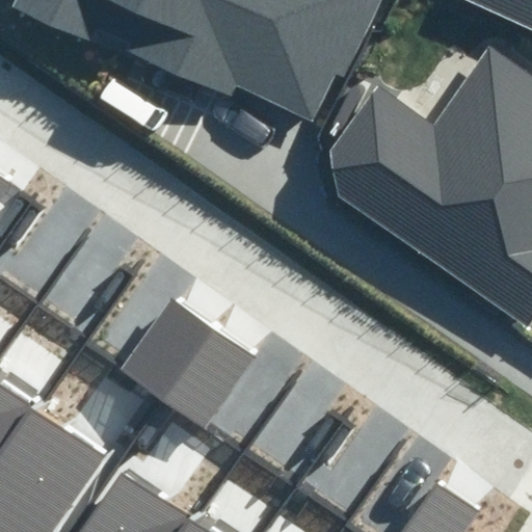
[(238,83),(315,118),(336,75),(345,79),(381,0),(10,0),(7,7),(113,56),(120,42),(233,94),(238,83)]
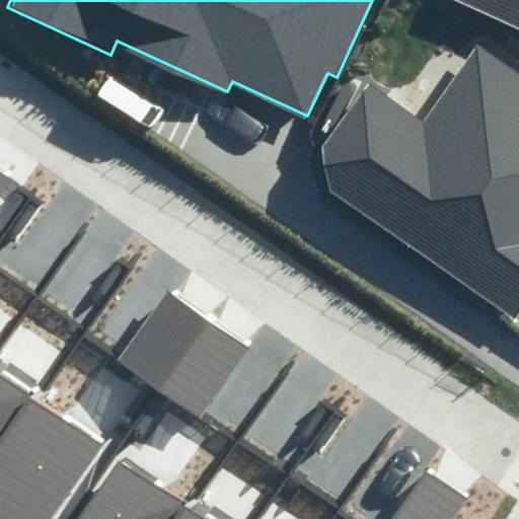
[(518,0),(459,0),(518,26),(518,0)]
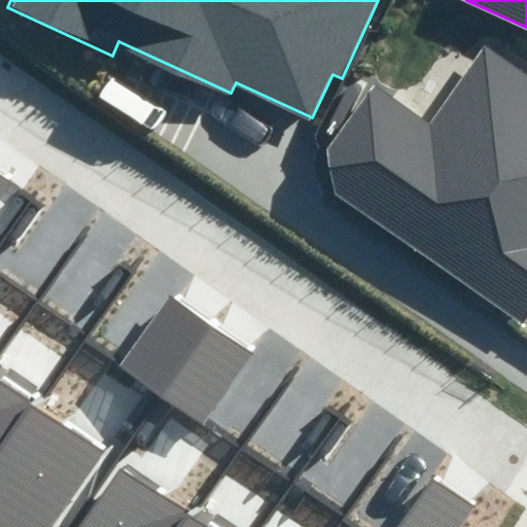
[(431,121),(374,81),(328,144),(336,196),(521,326),(526,318),(526,72),(486,44),(431,121)]
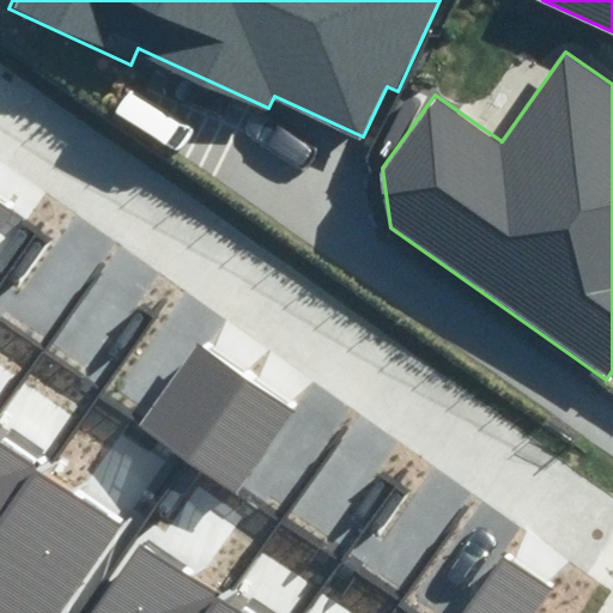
[(0,240),(19,214),(0,200),(0,240)]
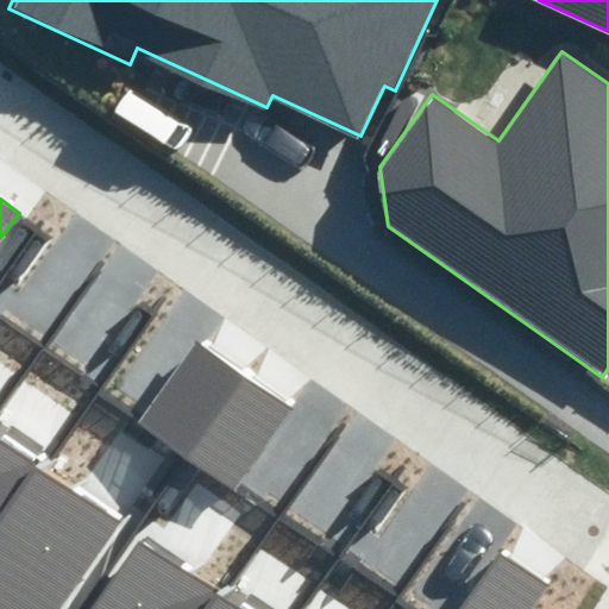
[(243,377),(190,340),(133,420),(187,457),(243,377)]
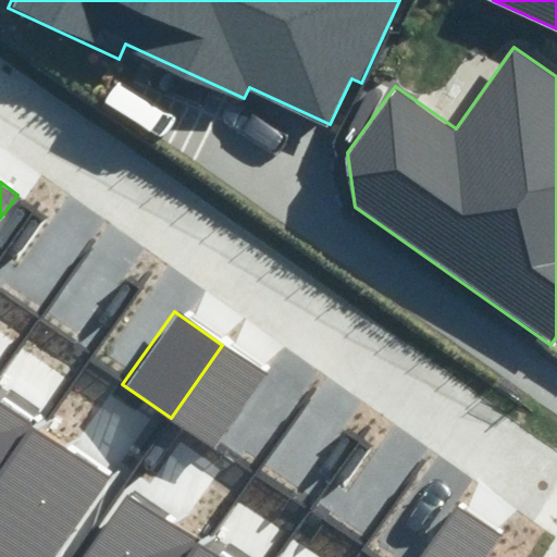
[(271,380),(222,345),(171,418),(219,453),(271,380)]
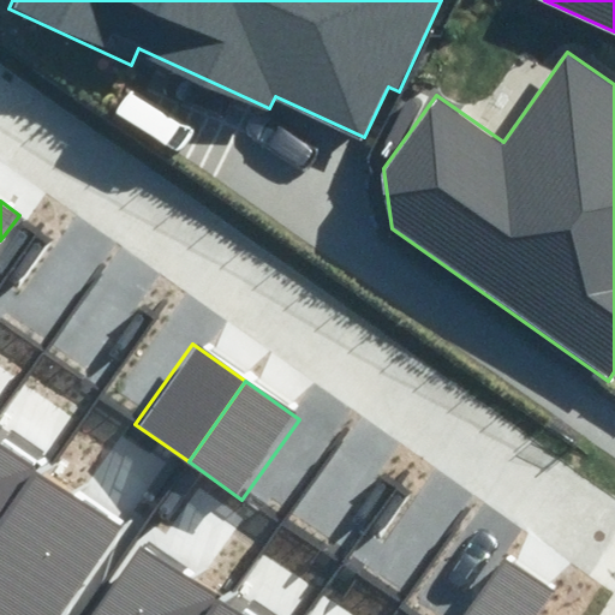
[(0,521),(39,467),(0,440),(0,521)]
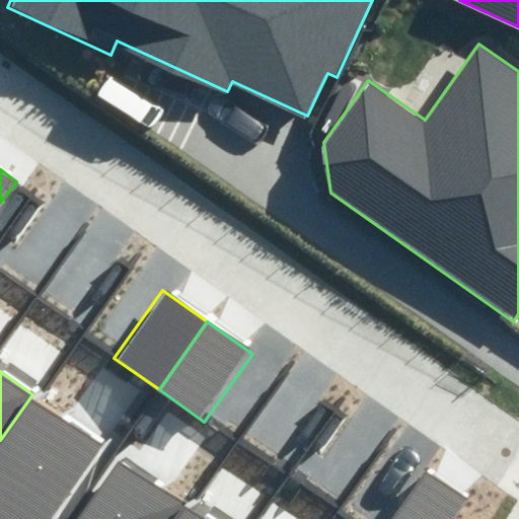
[(51,518),(103,445),(32,394),(0,440),(0,518),(51,518)]
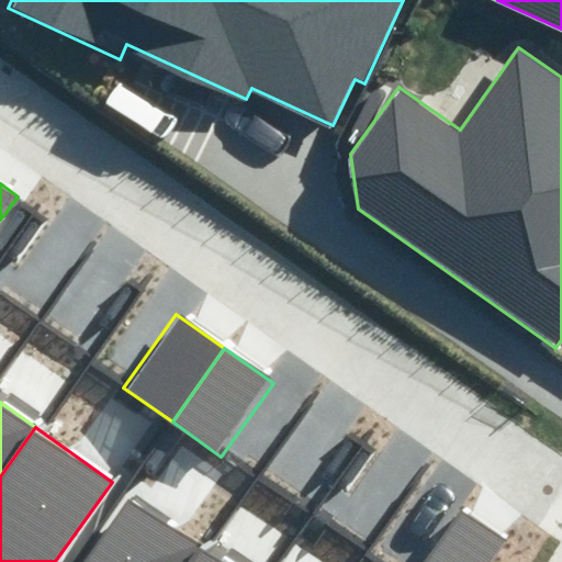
[(183,561),(194,547),(123,497),(78,561),(183,561)]
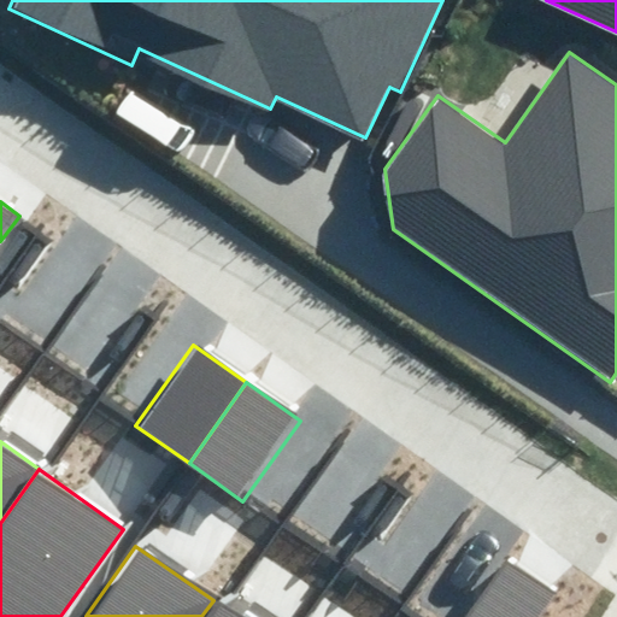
[(544,616),(556,601),(503,563),(463,616),(544,616)]
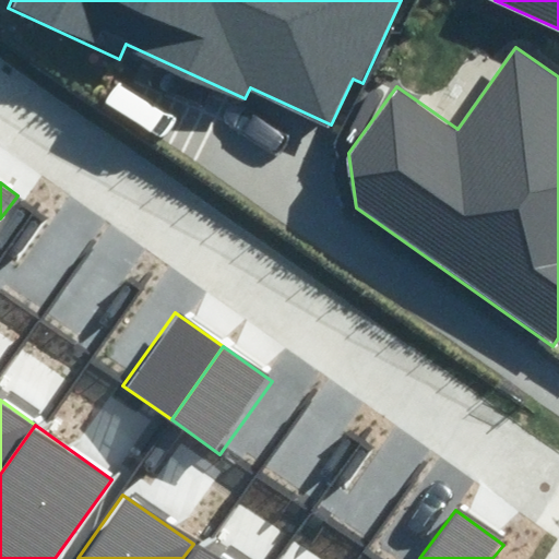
[(216,558),(193,544),(182,558),(216,558)]
